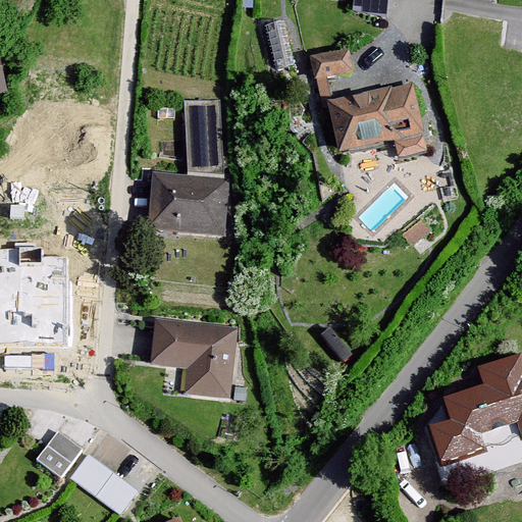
[(353,0),(352,10),(385,17),(387,0),(353,0)]
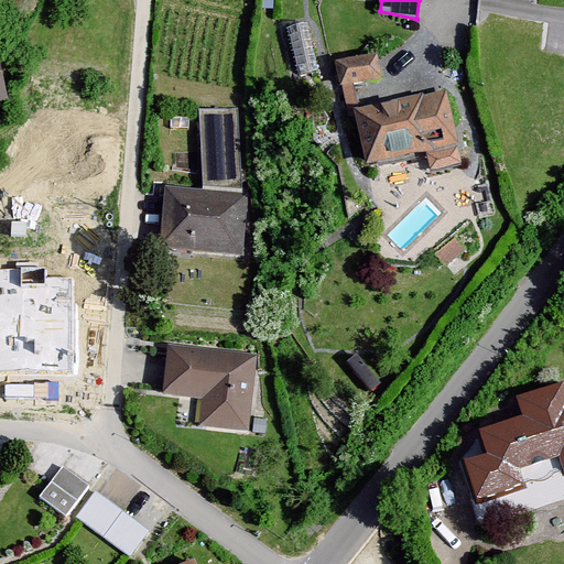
[(307,22),(288,26),(299,75),(318,71),(307,22)]
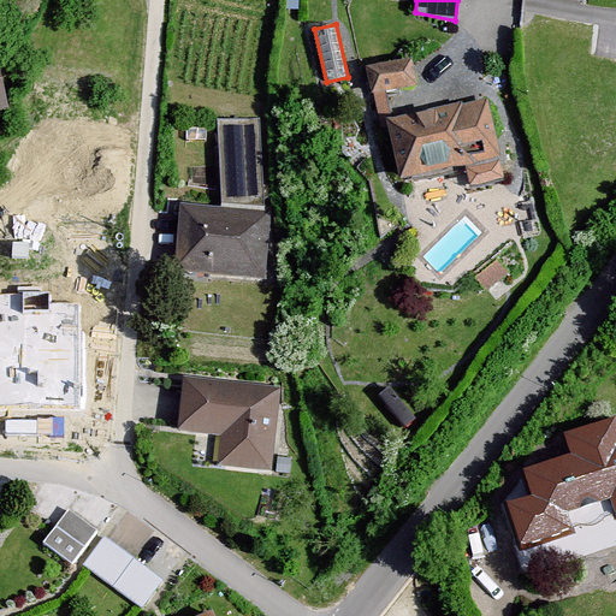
[(365,66),(371,93),(373,93),(381,128),(388,126),(386,118),(391,117),(385,90),(418,83),(412,55),(365,66)]
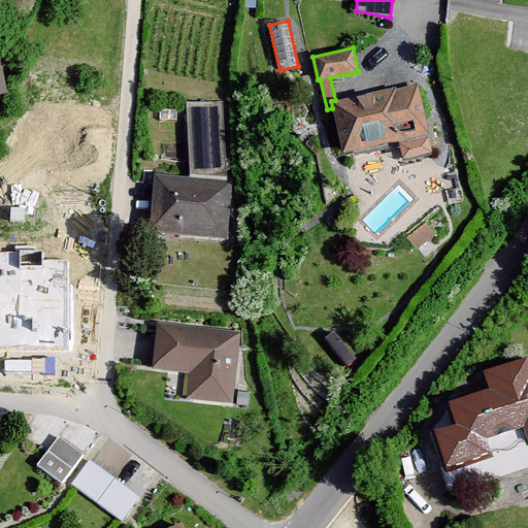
[(335,100),(331,101),(332,108),(342,153),(398,140),(402,159),(432,153),(427,134),(429,133),(418,84),(397,89),(396,87),(335,100)]
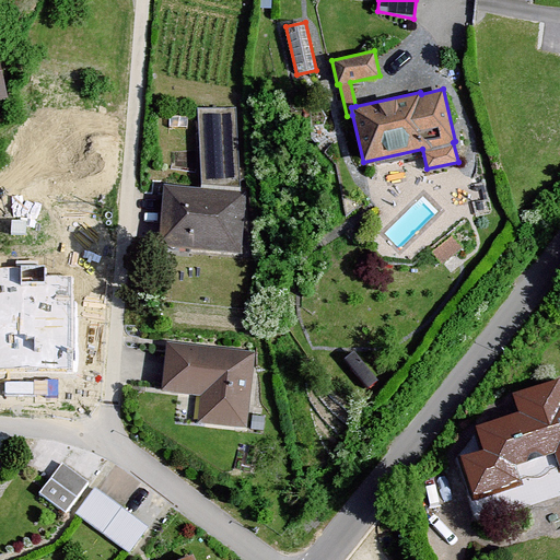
[(242,119),(195,117),(191,191),(151,190),(149,255),(236,258),(242,119)]
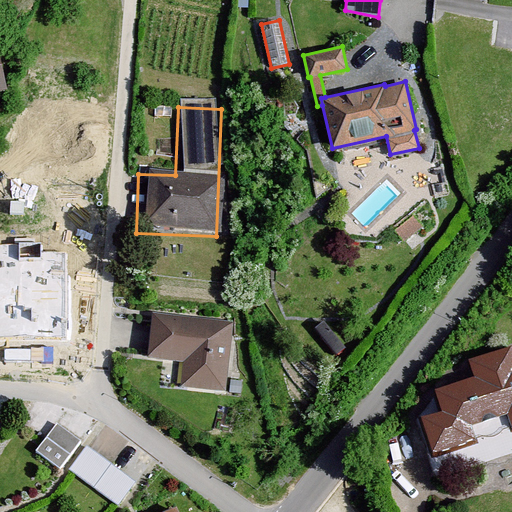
[(229,326),(143,315),(137,364),(173,369),(170,389),(221,395),(229,326)]
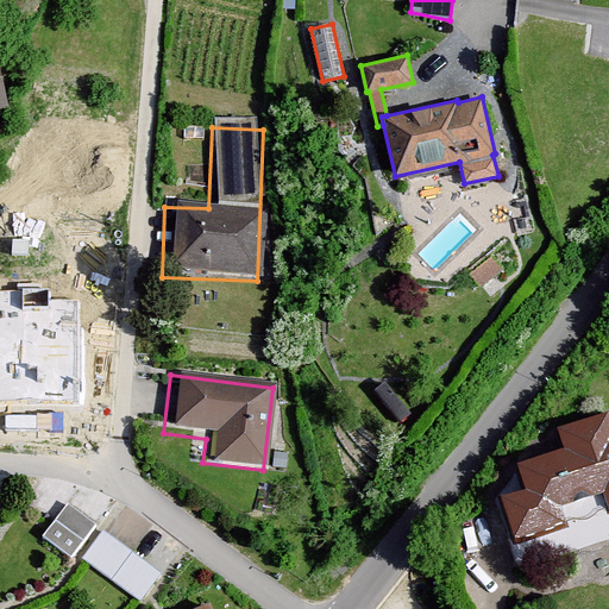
[(608,516),(608,441),(607,443),(600,420),(546,438),(553,462),(503,477),(512,502),(483,512),(497,554),(551,538),(545,520),(589,506),(595,522),(608,516)]
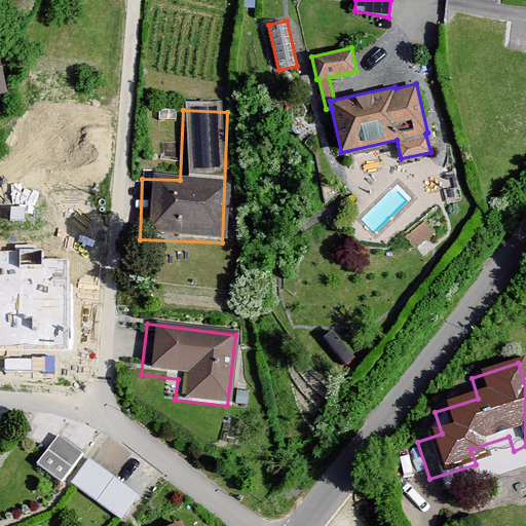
[(68,482),(86,451),(58,433),(38,463),(68,482)]
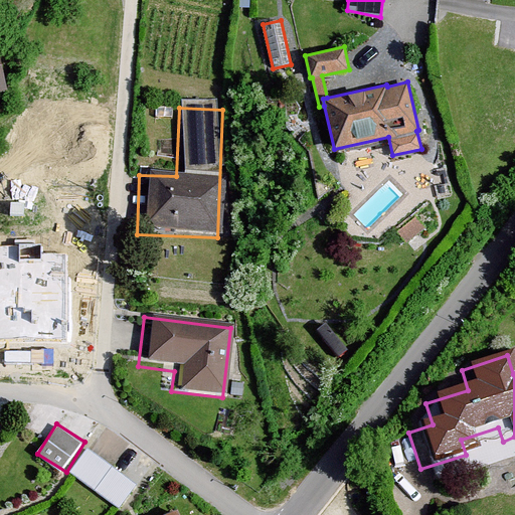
[(124,506),(140,480),(84,447),(68,473),(124,506)]
